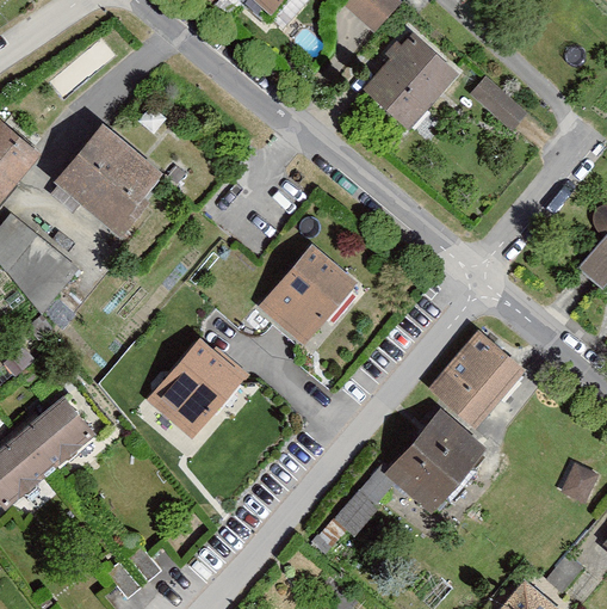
[(246,0),(272,22),(290,0),(246,0)]
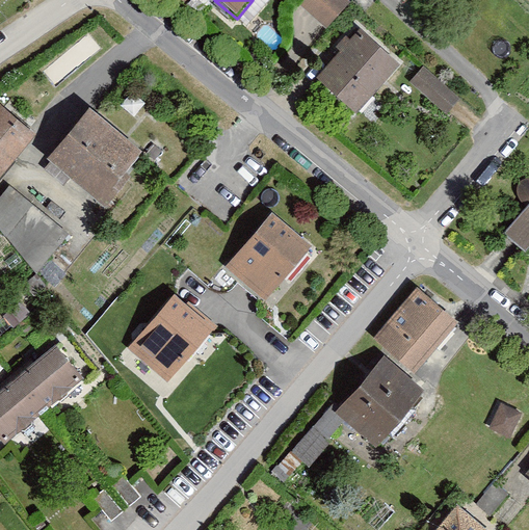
[(301,0),(299,3),(325,27),(347,2),(345,0),(301,0)]
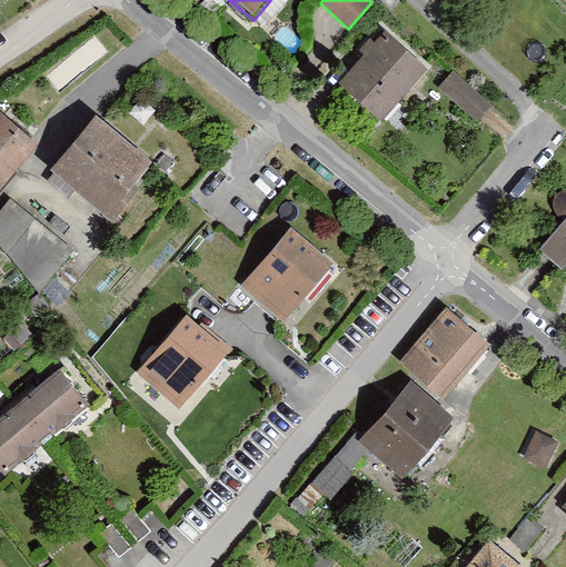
[(386,31),(336,86),(376,122),(426,69),(386,31)]
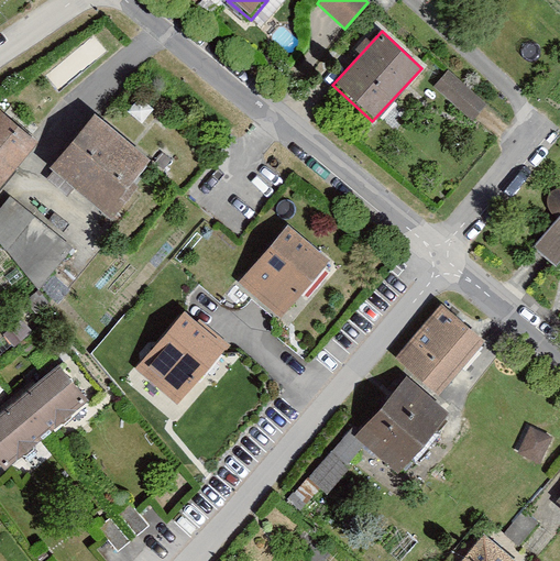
[(485,103),(449,70),(435,87),(470,120),(485,103)]
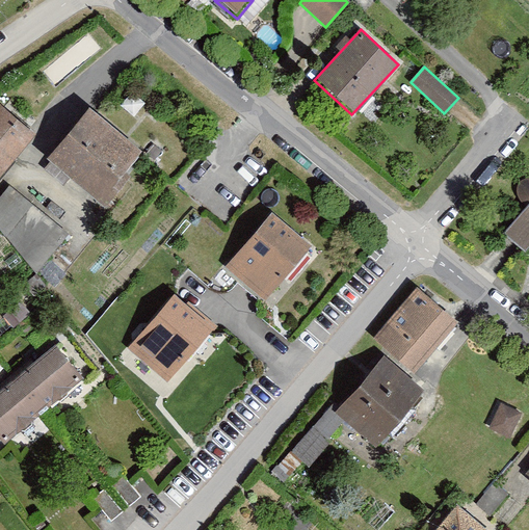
[(0,168),(32,128),(0,102),(0,168)]
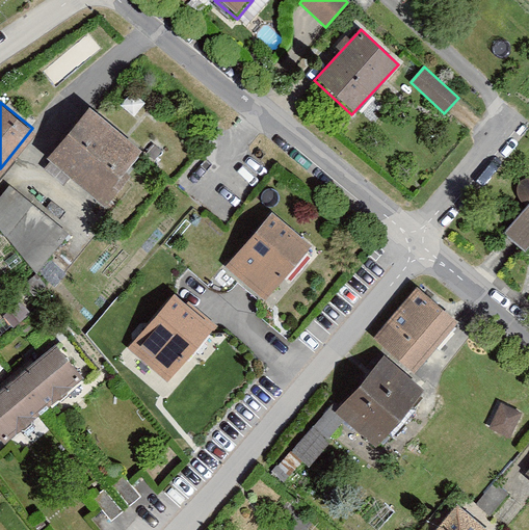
[(138,147),(90,106),(48,156),(96,196),(138,147)]
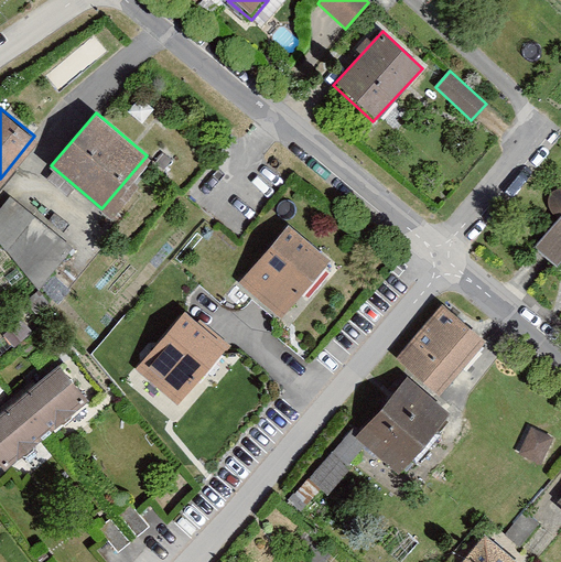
[(560,180),(546,197),(560,209),(560,212),(533,241),(560,265),(560,180)]
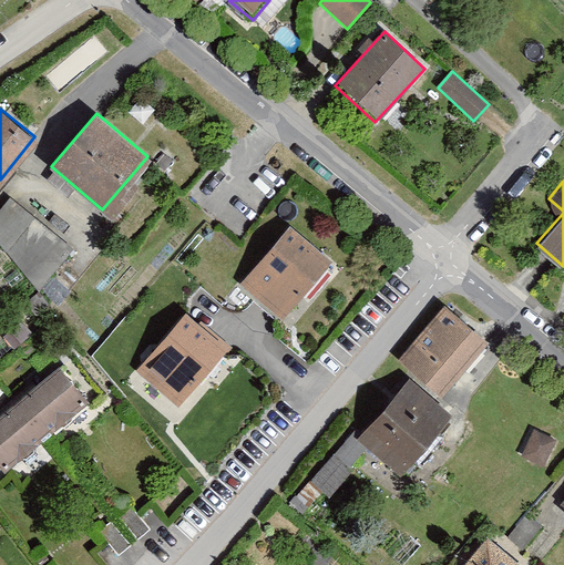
[(72,252),(9,195),(0,206),(0,237),(37,289),(72,252)]
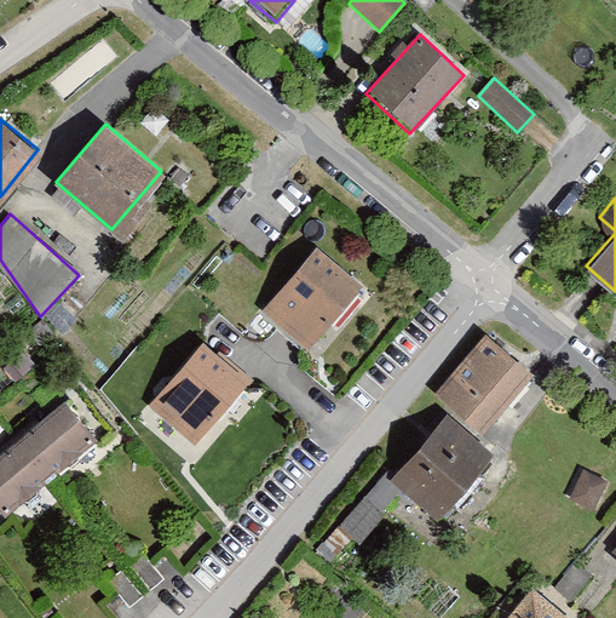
[(360,282),(315,246),(260,310),(305,347),(360,282)]
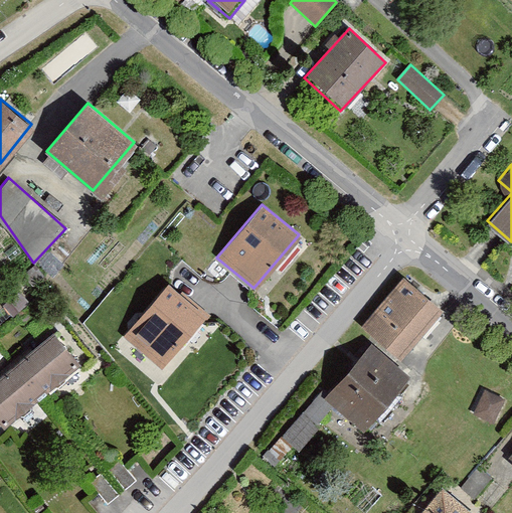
[(443,310),(404,278),(362,326),(401,358),(443,310)]
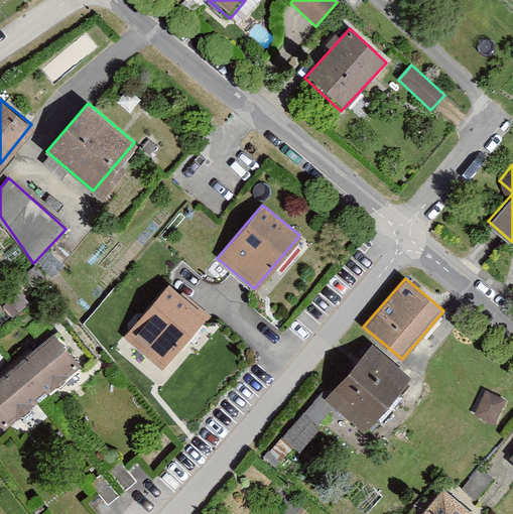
[(207,316),(168,285),(125,339),(162,370),(207,316)]
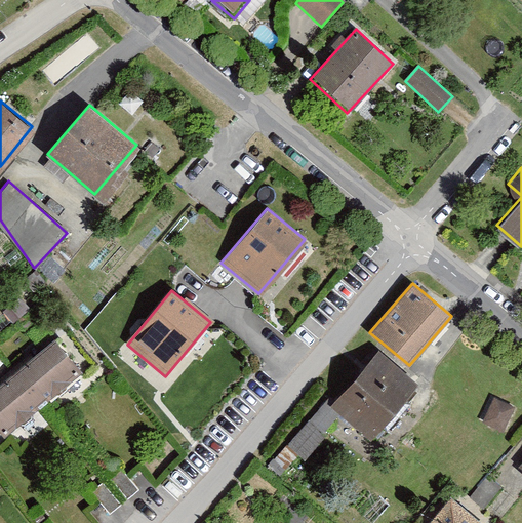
[(79,370),(52,337),(0,379),(0,430),(2,434),(79,370)]
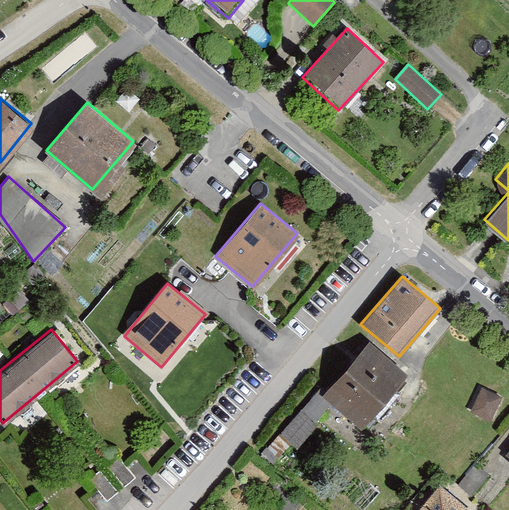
[(406,375),(370,343),(324,395),(360,426),(406,375)]
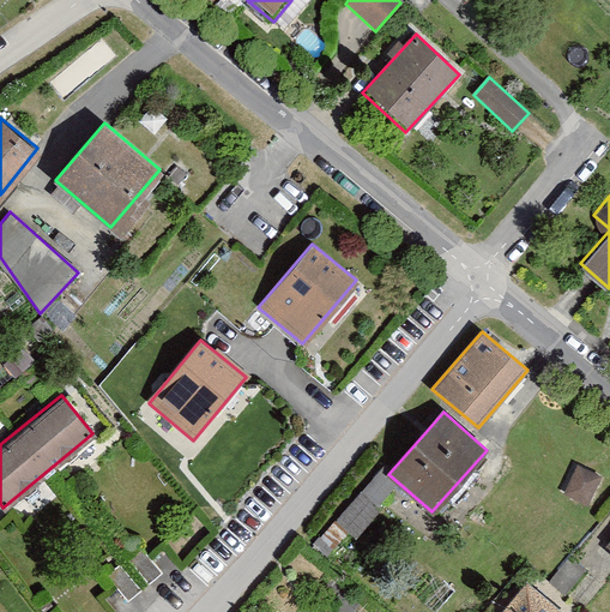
[(599,475),(575,465),(563,490),(587,501),(599,475)]
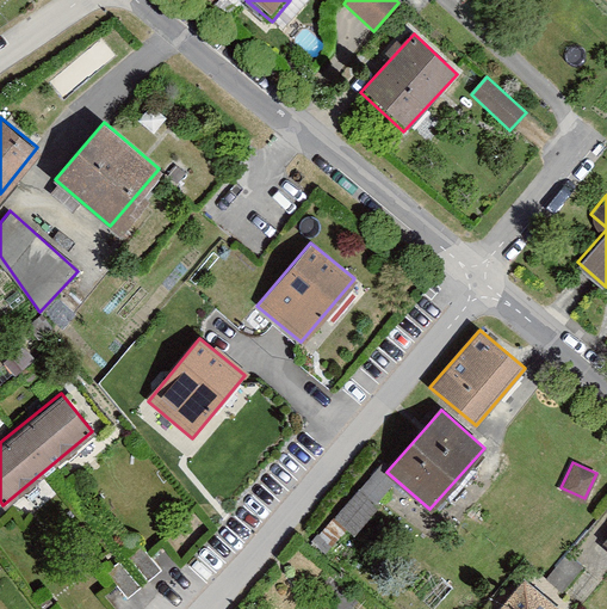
[(28,512),(56,481),(45,471),(16,502),(28,512)]
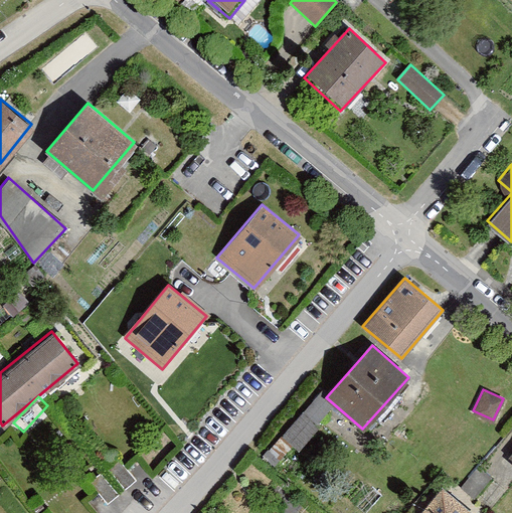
[(333,409),(317,396),(266,458),(281,471),(333,409)]
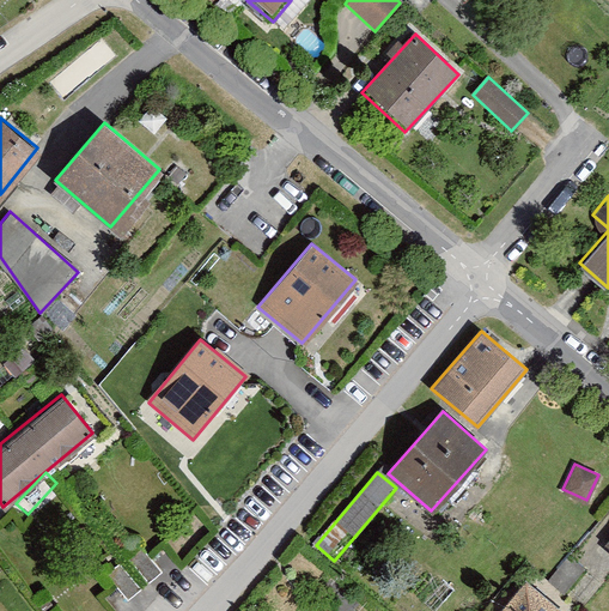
[(555,610),(523,584),(499,610),(555,610)]
